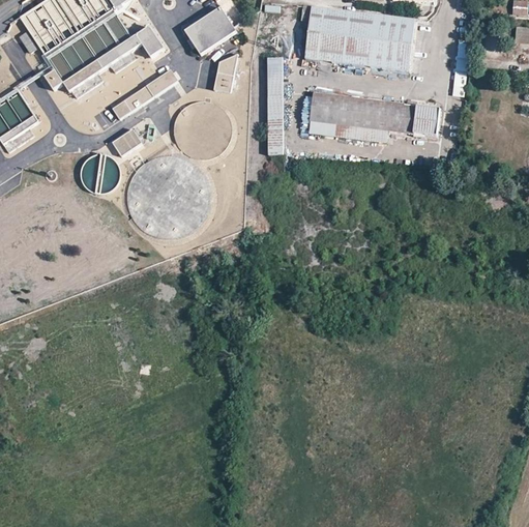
[(96,72),(110,64),(114,70),(134,57),(129,51),(141,44),(149,56),(163,47),(149,26),(129,38),(105,0),(46,0),(20,18),(54,70),(45,77),(52,89),(63,83),(68,90),(70,89),(75,96),(100,79),(96,72)]
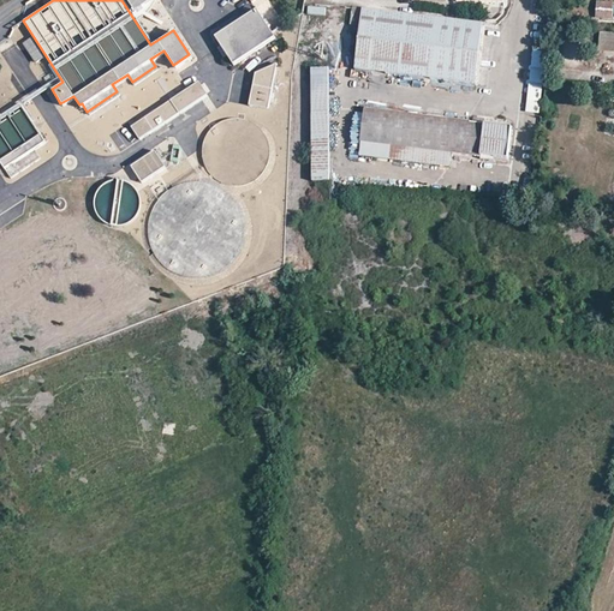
[(126,0),(132,10),(145,0),(126,0)]
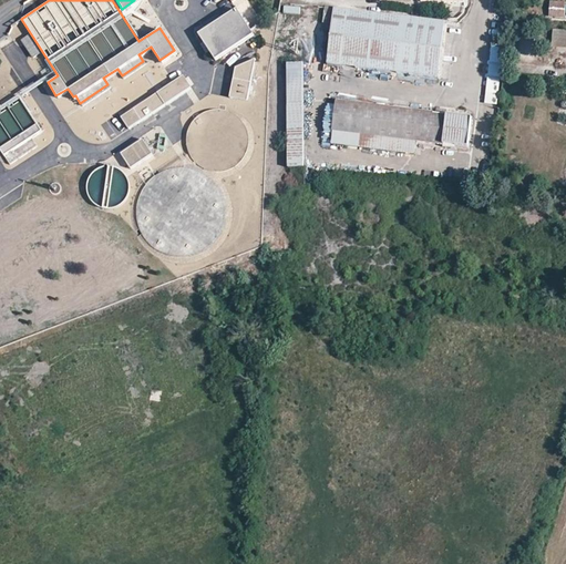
[(244,14),(251,11),(246,0),(240,0),(238,1),(244,14)]
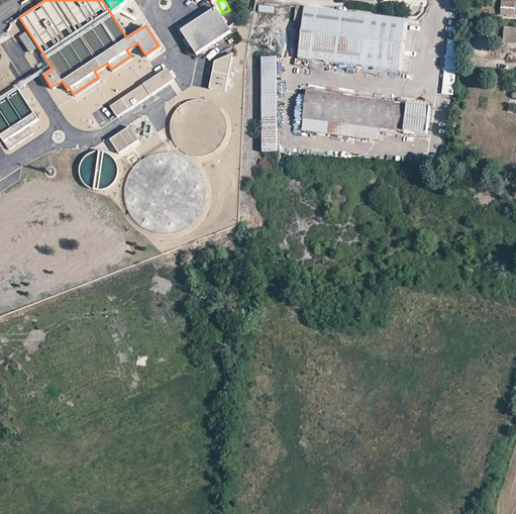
[(499,0),(499,13),(515,13),(515,0),(499,0)]
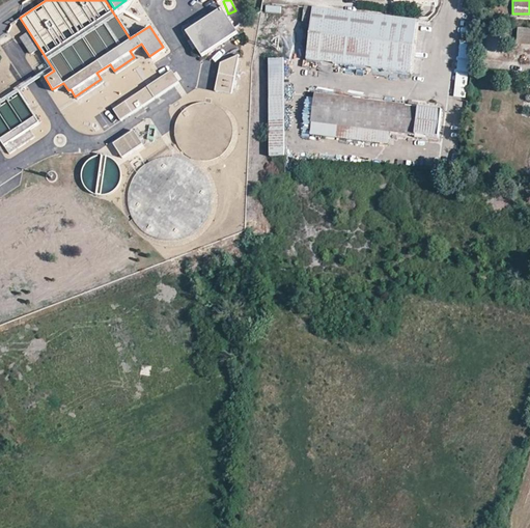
[(186,27),(202,51),(238,27),(221,3),(186,27)]
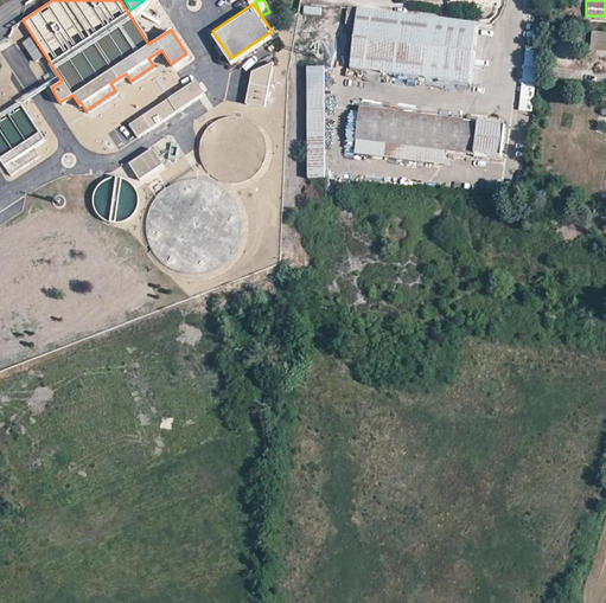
[(357,6),(349,64),(466,78),(474,21),(357,6)]
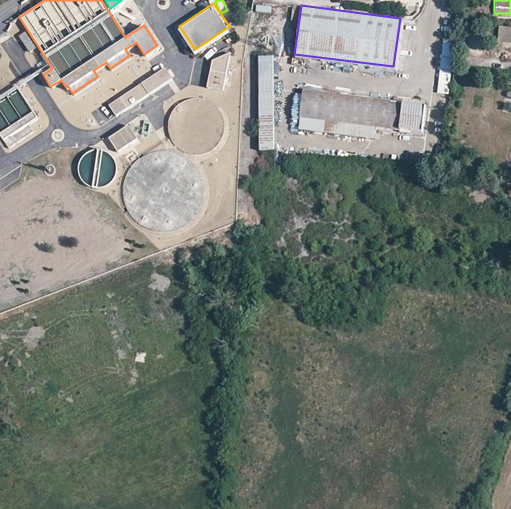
[(17,35),(26,49),(34,44),(24,31),(17,35)]
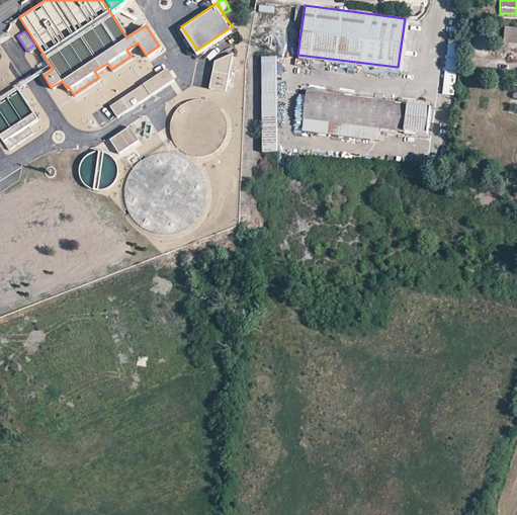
[(232,52),(213,61),(208,87),(225,90),(232,52)]
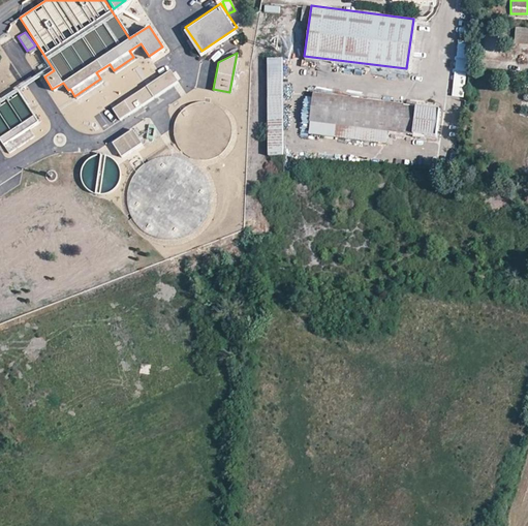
[(268,57),(268,153),(281,153),(281,57),(268,57)]
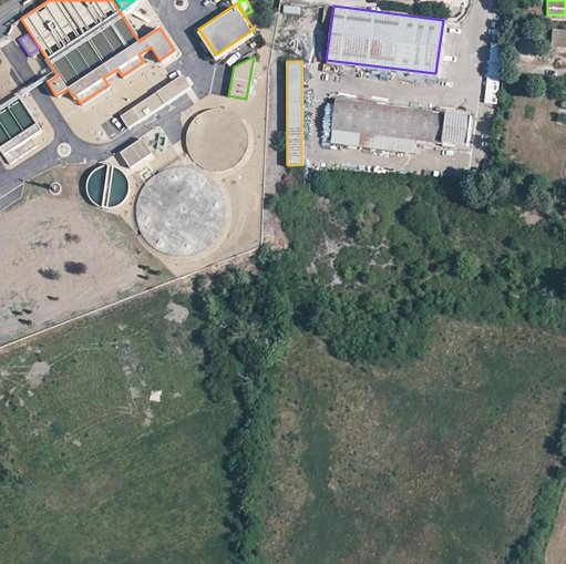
[(181,74),(120,116),(126,126),(188,84),(181,74)]
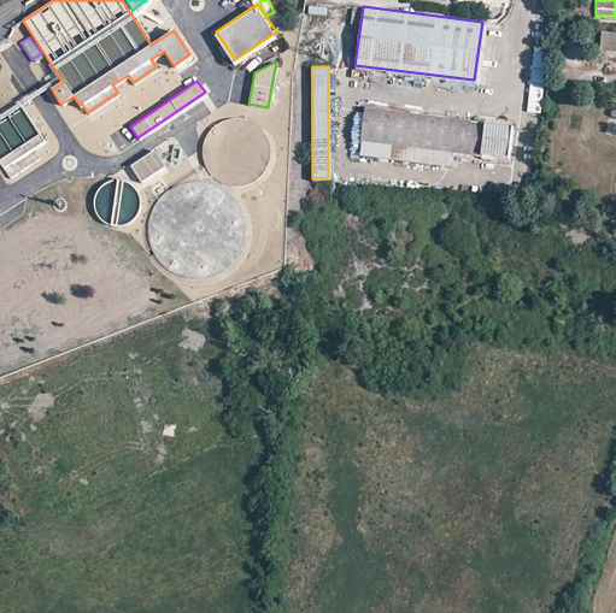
[(17,100),(10,105),(36,143),(44,139),(17,100)]
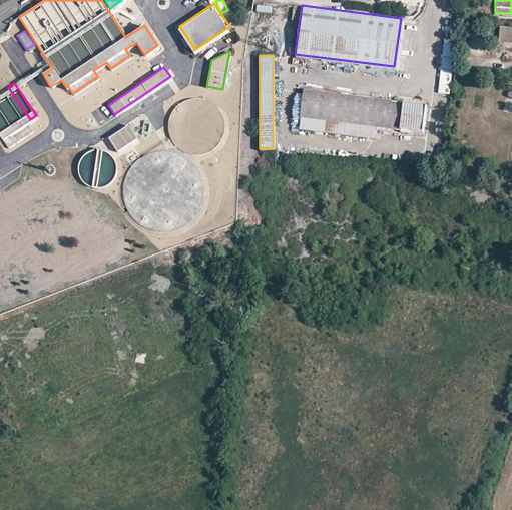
[(28,121),(30,119),(8,87),(0,92),(0,132),(8,144),(32,127),(28,121)]
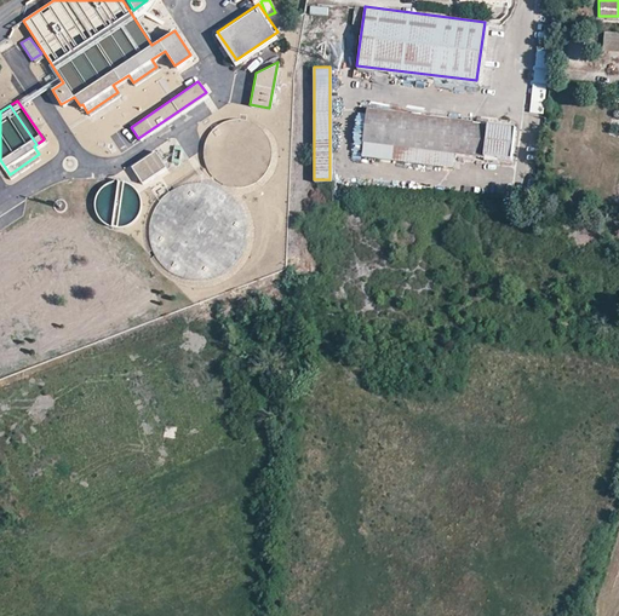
[(367,108),(361,154),(451,163),(452,150),(456,119),(367,108)]
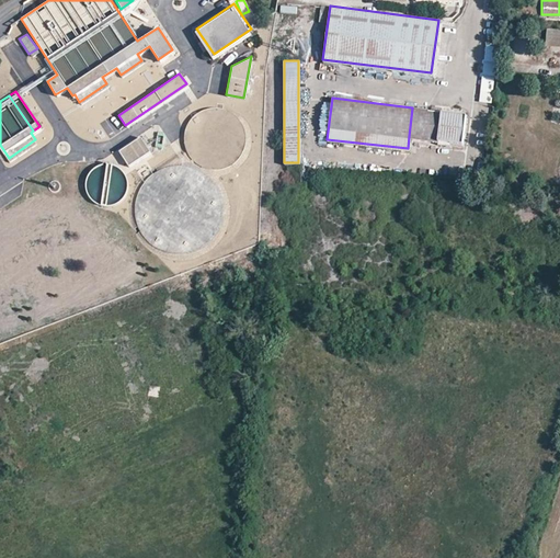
[(183,132),(182,137),(183,143),(184,148),(186,152),(190,157),(192,161),(197,163),(202,167),(205,168),(210,169),(216,169),(220,169),(225,168),(230,166),(233,163),(238,160),(241,157),(242,154),(244,148),(247,144),(247,137),(247,131),(244,124),(240,117),(236,113),(229,110),(225,106),(218,105),(213,105),(204,107),(197,110),(192,115),(187,121),(185,125),(183,132)]
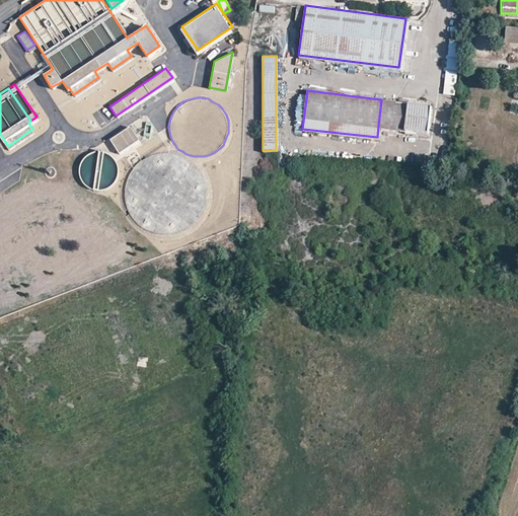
[(381,99),(378,126),(427,131),(430,104),(381,99)]
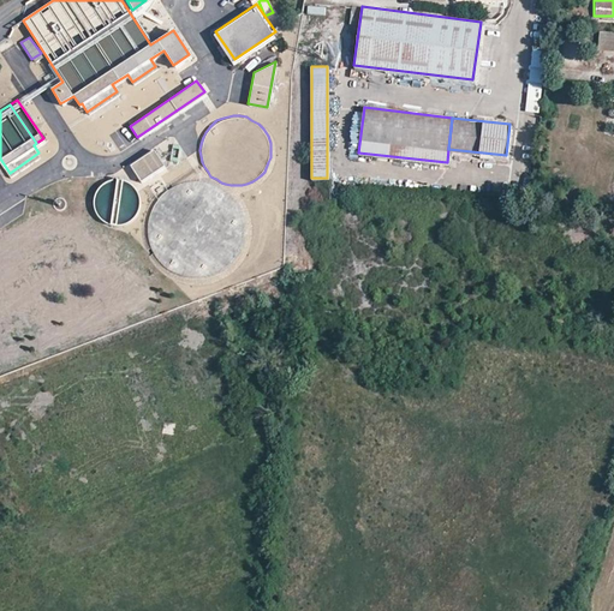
[(124,125),(111,131),(119,147),(132,139),(124,125)]
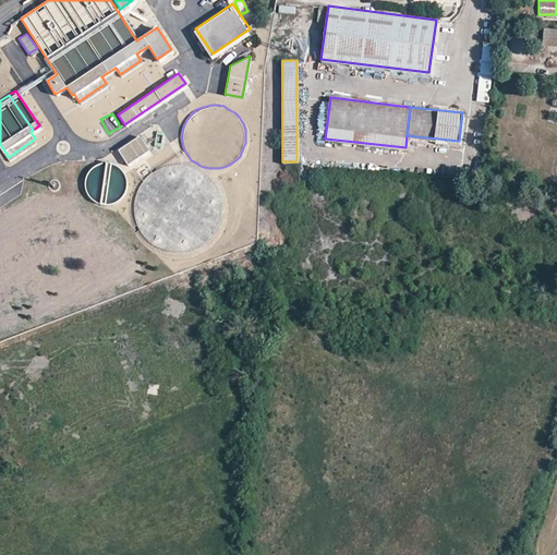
[(118,148),(128,164),(148,149),(138,135),(118,148)]
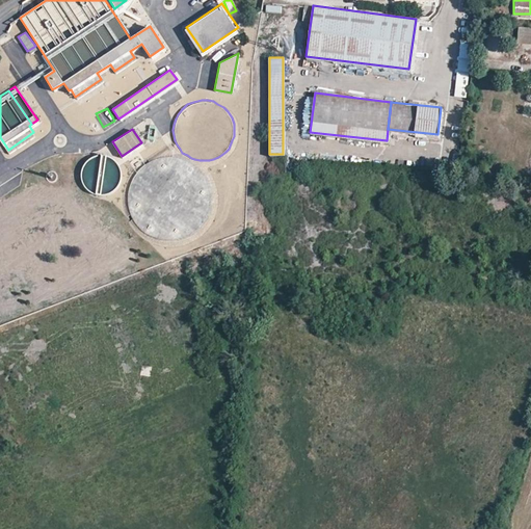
[(86,173),(86,175),(87,178),(88,180),(90,181),(93,183),(95,185),(98,186),(101,187),(103,187),(107,186),(109,186),(111,185),(113,184),(115,182),(116,180),(117,179),(120,175),(120,172),(121,169),(120,167),(120,163),(117,160),(115,158),(113,156),(111,154),(108,153),(105,153),(103,153),(99,153),(95,154),(91,157),(88,160),(87,163),(86,166),(86,169),(86,173)]
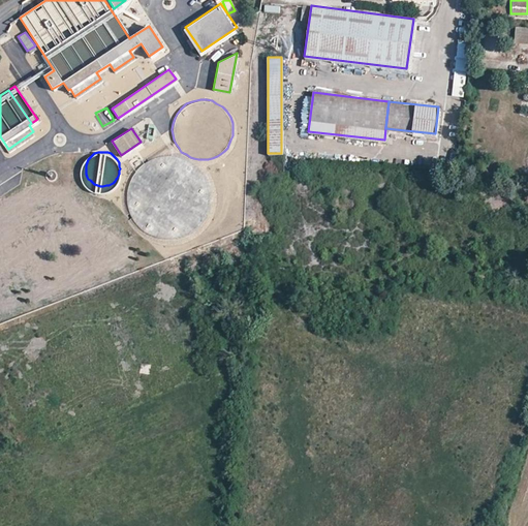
[(127,209),(130,216),(134,221),(138,226),(147,233),(155,236),(163,238),(171,238),(179,236),(186,234),(191,230),(197,225),(202,220),(205,214),(209,206),(210,198),(209,189),(208,182),(205,177),(199,169),(193,162),(186,158),(179,155),(171,154),(166,154),(156,155),(146,160),(137,165),(131,175),(128,183),(126,192),(125,199),(127,209)]
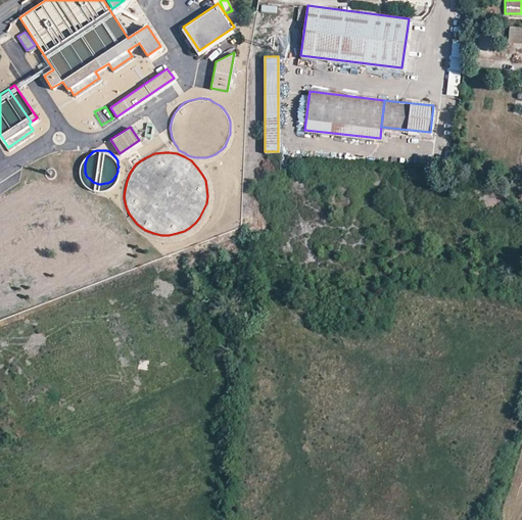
[(473,268),(473,276),(483,277),(483,269),(473,268)]
